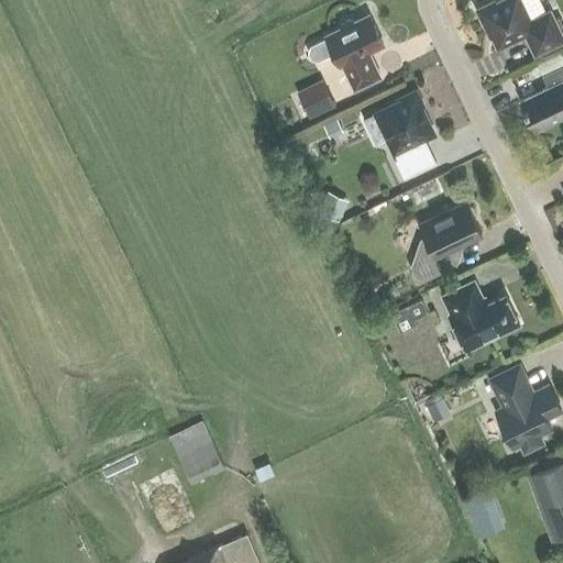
[(534,56),(562,41),(562,39),(550,12),(530,21),(519,0),(503,0),(496,3),(495,1),(475,11),(485,30),(487,29),(497,50),(525,36),(534,56)]
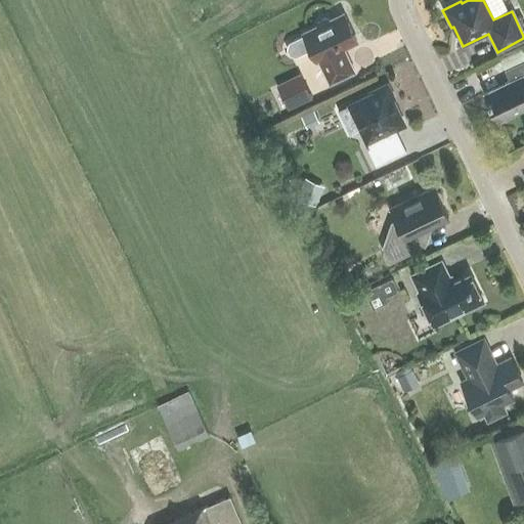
[(295,56),(310,48),(316,61),(319,60),(324,71),(323,72),(330,84),(354,73),(348,59),(347,59),(342,49),(356,42),(344,15),(332,22),(325,19),(317,23),(315,30),(289,43),(286,48),(289,53),(295,56)]
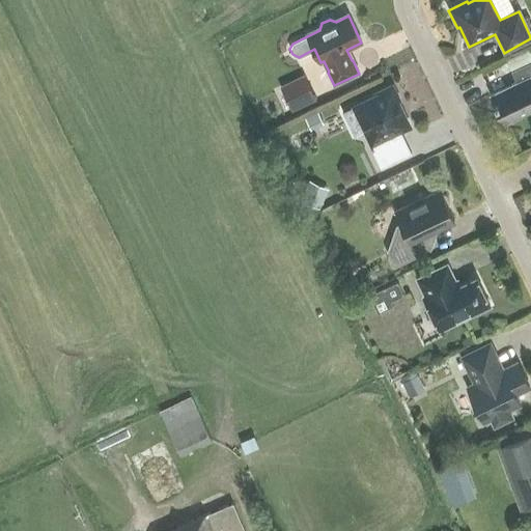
[(505,123),(530,111),(530,62),(511,72),(516,83),(491,95),(496,105),(505,123)]
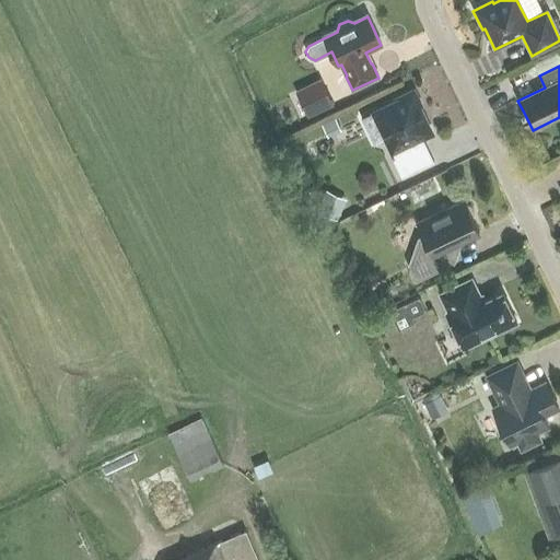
[(325,88),(299,100),(307,116),(333,105),(325,88)]
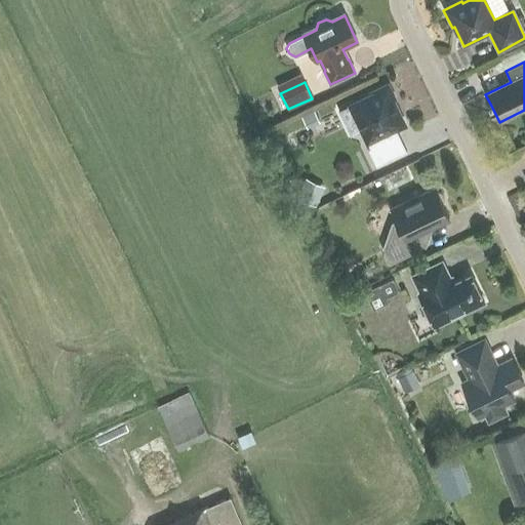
[(376,166),(407,152),(396,129),(405,125),(393,102),(396,101),(388,85),(373,92),(374,94),(350,107),(370,149),(368,150),(376,166)]
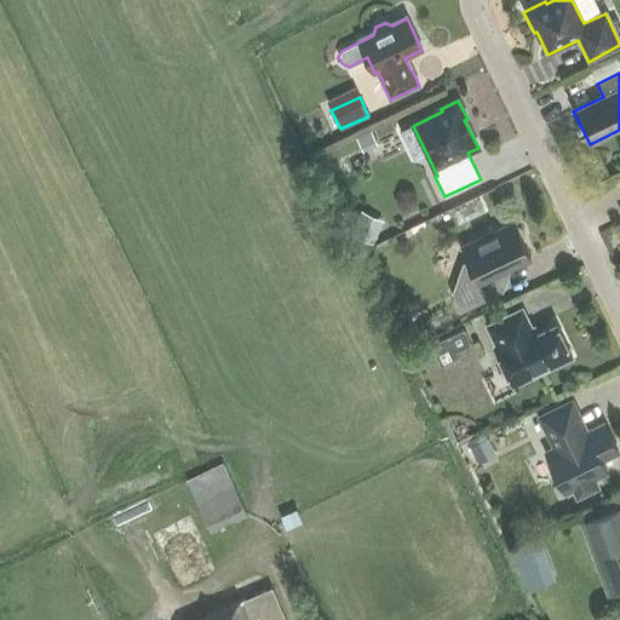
[(351,234),(373,244),(383,222),(361,212),(351,234)]
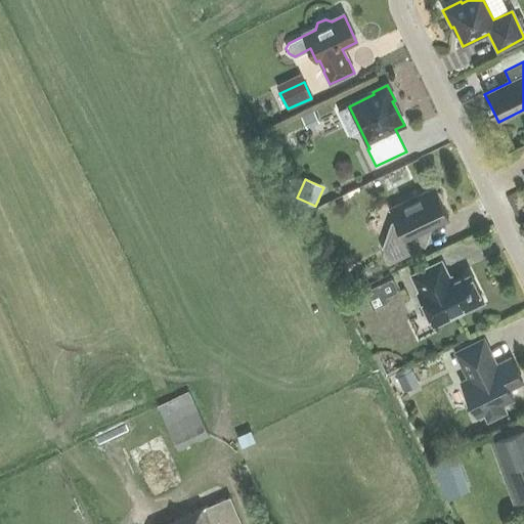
[(434,187),(390,209),(396,220),(391,223),(382,249),(389,264),(420,250),(412,234),(448,217),(442,204),(443,200),(440,193),(436,191),(434,187)]
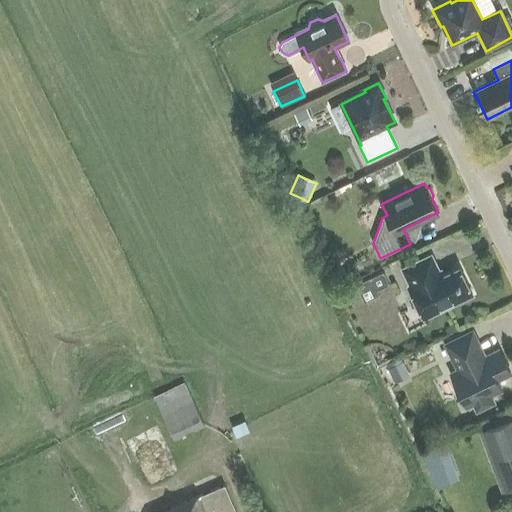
[(424,319),(473,295),(459,268),(442,276),(431,255),(402,269),(410,286),(408,286),(424,319)]
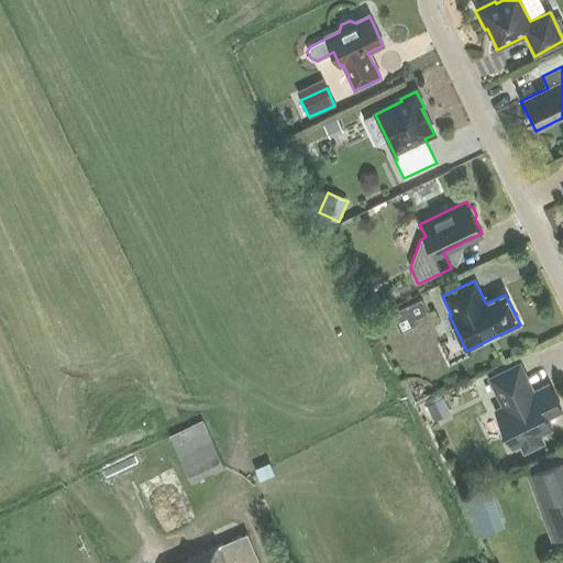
[(420,299),(398,309),(399,313),(394,316),(400,331),(415,324),(412,319),(427,312),(420,299)]
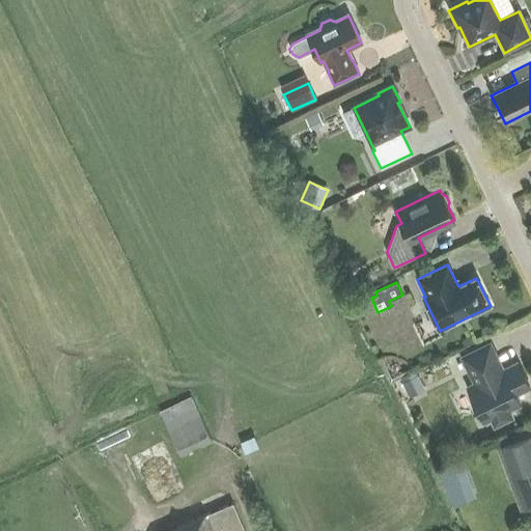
[(490,340),(460,355),(475,384),(468,387),(484,422),(491,419),(495,426),(512,417),(509,410),(520,404),(515,394),(530,388),(518,362),(504,369),(490,340)]
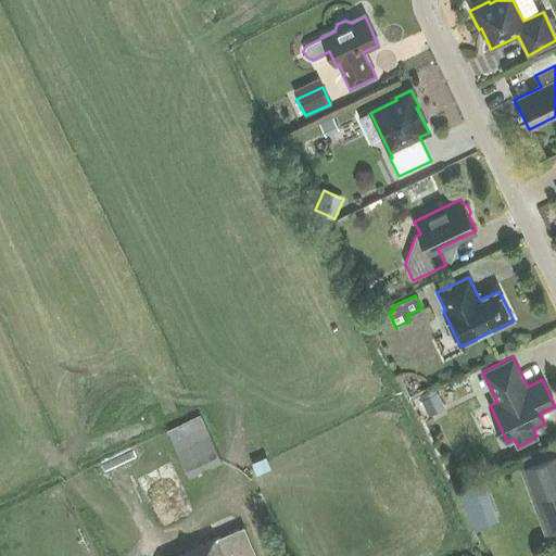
[(437,392),(420,400),(427,414),(443,407),(437,392)]
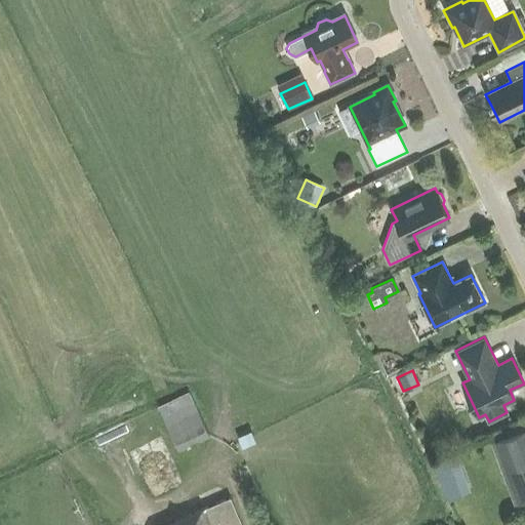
[(189,393),(158,407),(178,450),(209,436),(189,393)]
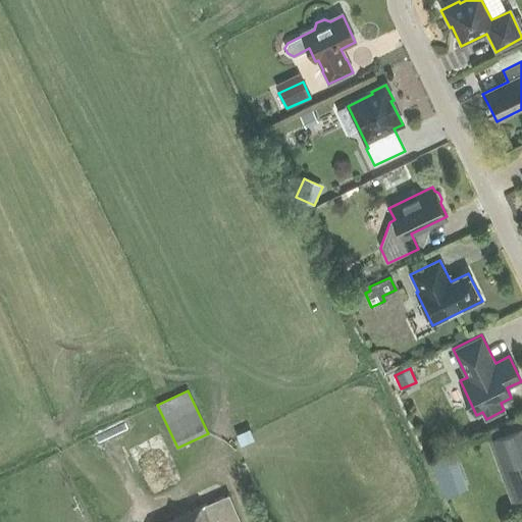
[(521,498),(521,426),(487,439),(511,502),(521,498)]
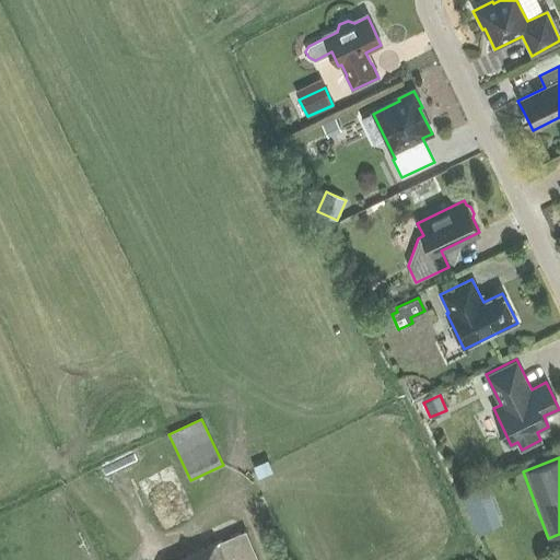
[(256,559),(245,532),(176,559),(256,559)]
